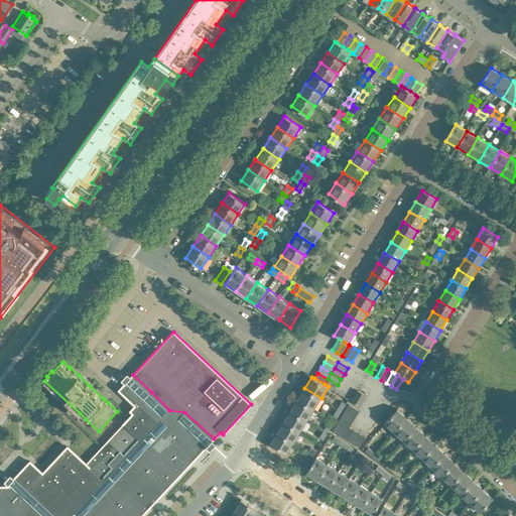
[(338,385),(328,379),(325,384),(329,386),(335,390),(338,385)]
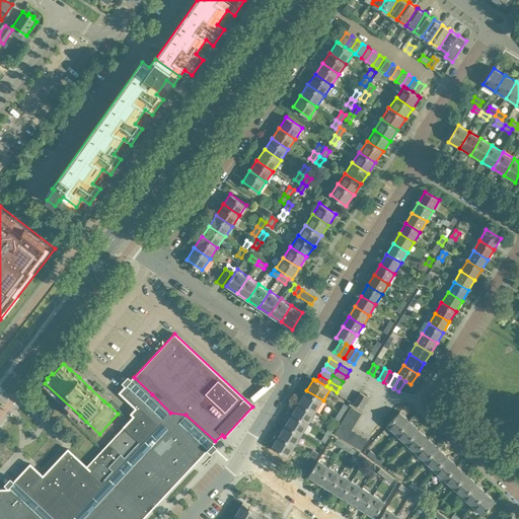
[(68,518),(139,443),(158,423),(158,417),(126,386),(120,392),(136,408),(131,414),(134,416),(109,442),(92,460),(86,466),(68,449),(44,475),(30,464),(16,478),(59,518),(68,518)]
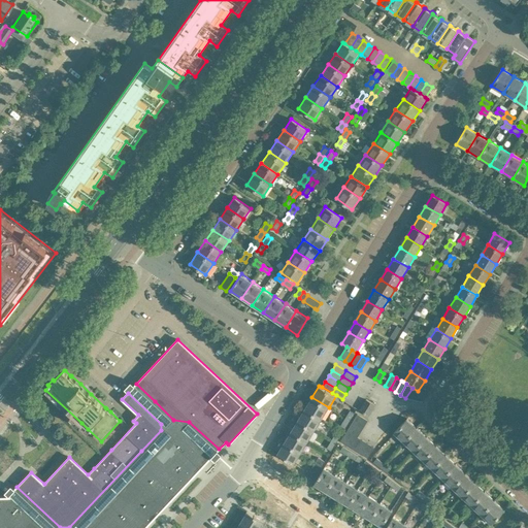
[(322,419),(329,407),(311,397),(305,408),(322,419)]
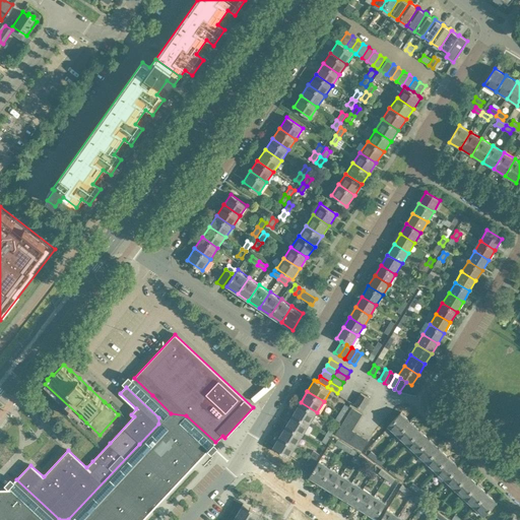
[(363,409),(370,398),(362,393),(354,404),(363,409)]
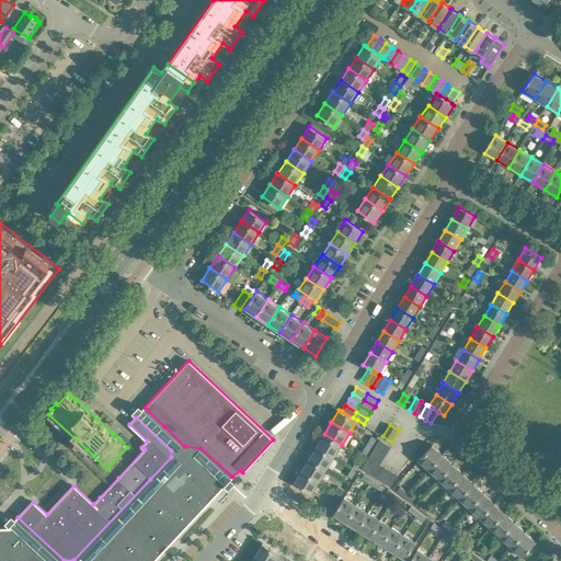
[(334,457),(342,445),(324,434),(317,446),(334,457)]
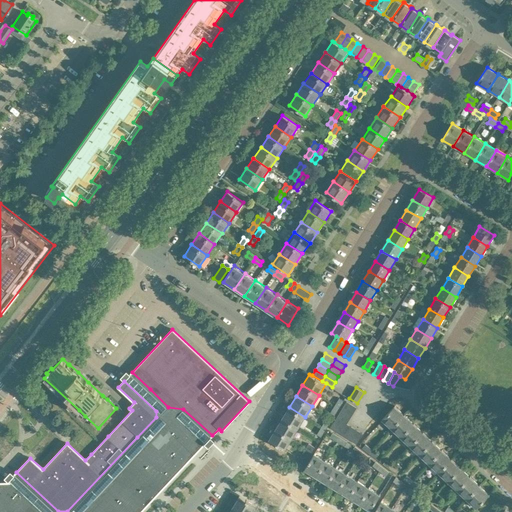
[(339,408),(344,400),(340,398),(335,405),(339,408)]
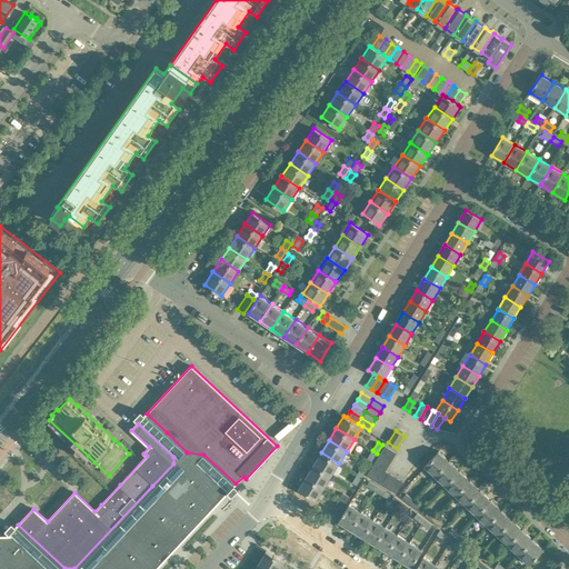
[(393,459),(397,453),(386,446),(382,452),(393,459)]
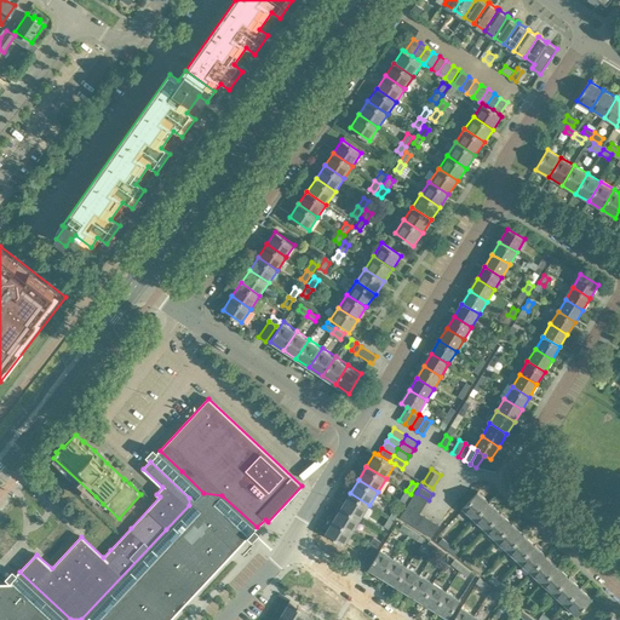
[(406,503),(411,494),(406,491),(401,499),(406,503)]
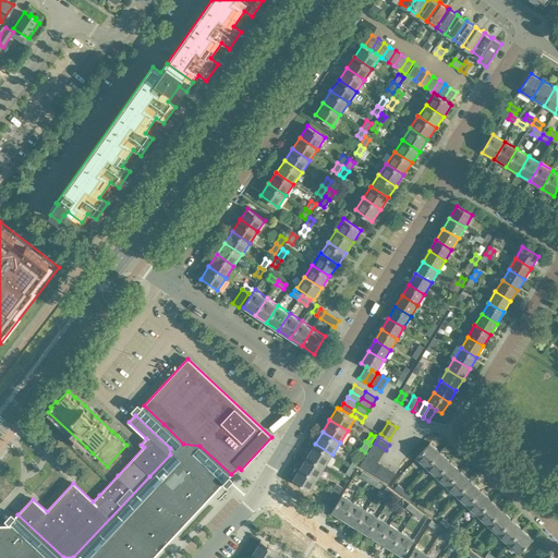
[(427,468),(427,466),(441,451),(431,443),(416,458),(427,468)]
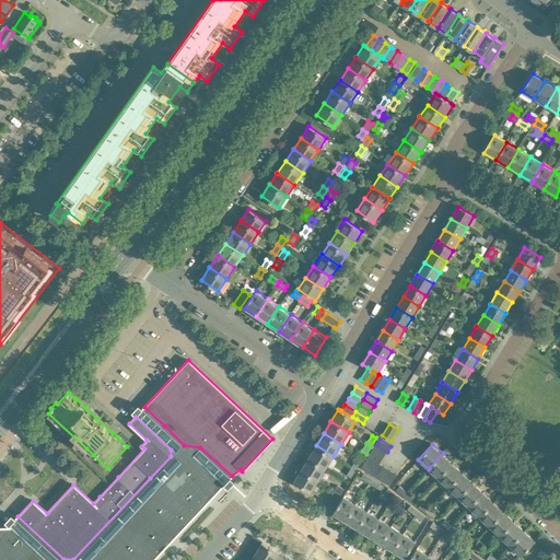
[(327,468),(334,456),(316,445),(308,457),(327,468)]
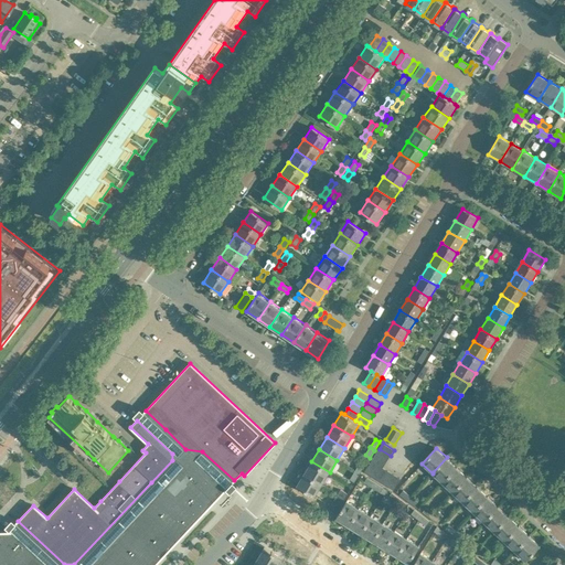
[(391,456),(380,449),(375,455),(386,461),(391,456)]
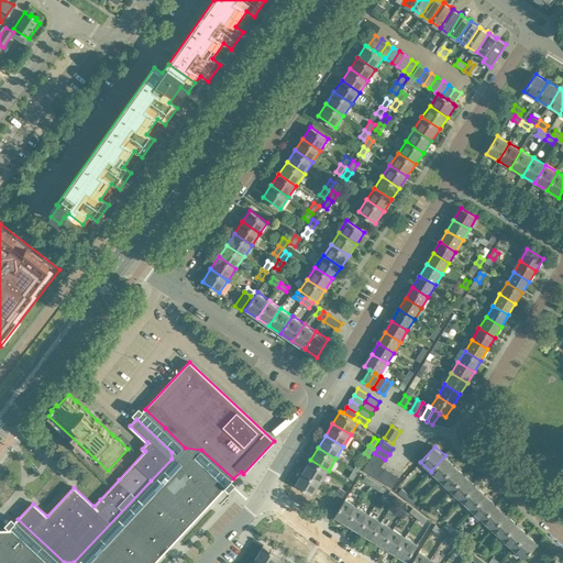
[(382,466),(385,460),(374,453),(364,471),(382,466)]
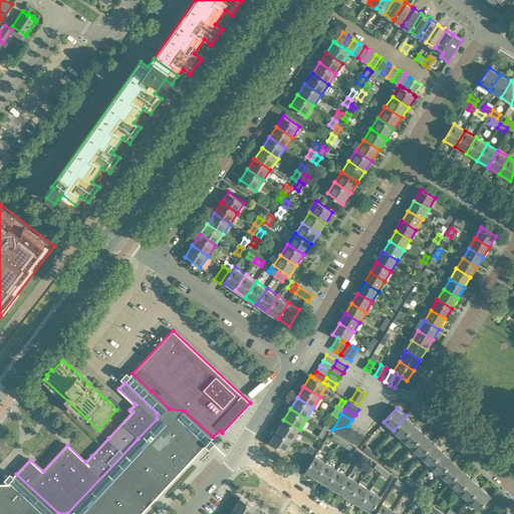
[(403,439),(416,425),(407,416),(394,430),(403,439)]
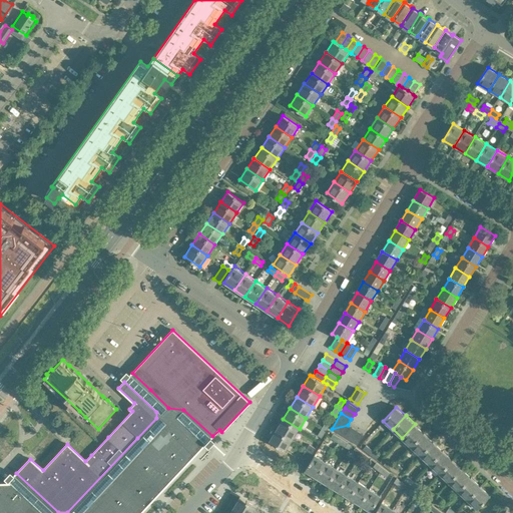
[(293,440),(300,429),(283,419),(276,430),(293,440)]
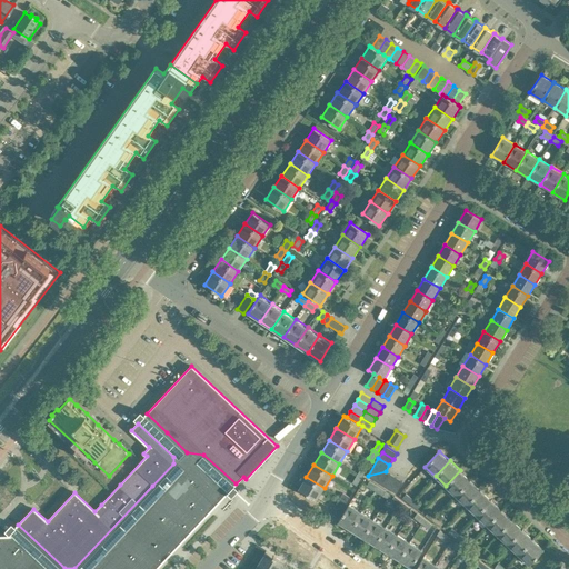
[(362,477),(367,469),(362,466),(357,475),(362,477)]
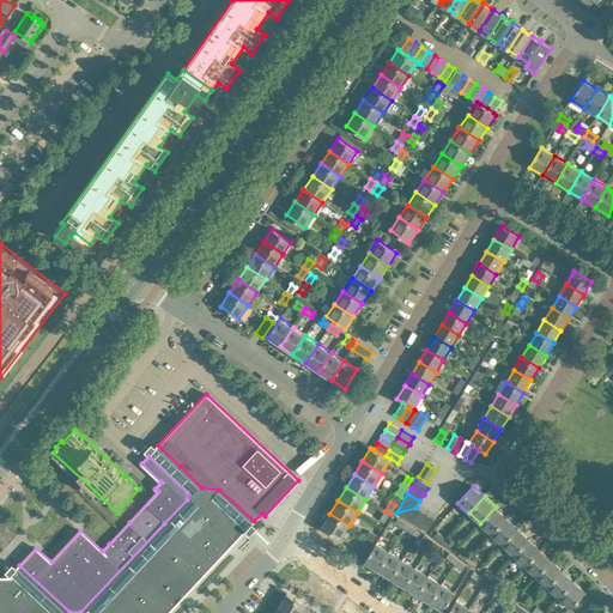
[(168,612),(237,539),(244,532),(229,517),(218,508),(217,507),(216,507),(214,505),(212,505),(211,507),(210,507),(208,507),(207,508),(204,505),(103,612),(168,612)]
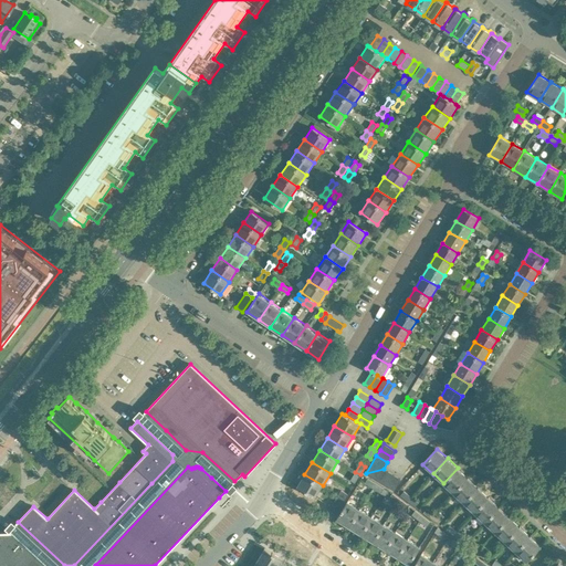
[(453,493),(468,478),(458,468),(443,483),(453,493)]
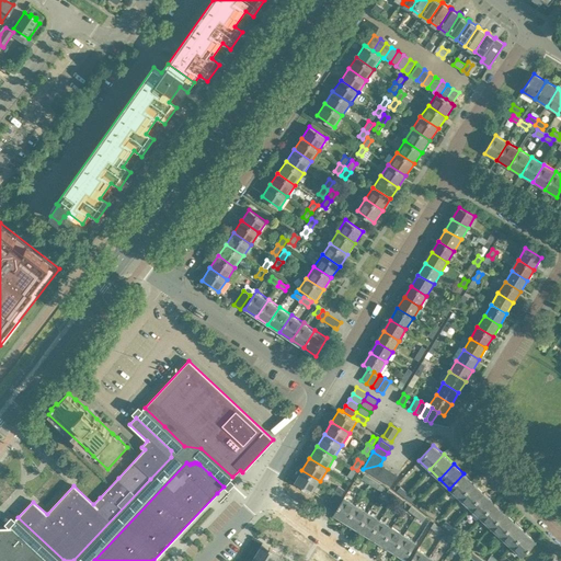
[(387,468),(380,465),(363,469),(379,479),(387,468)]
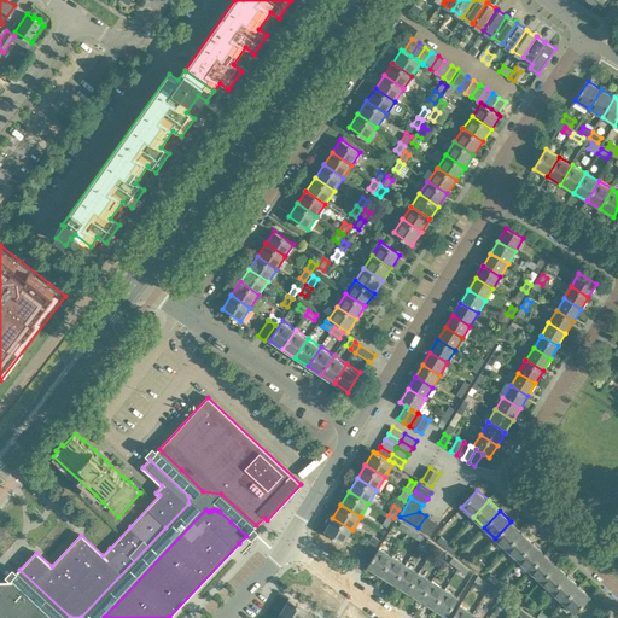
[(388,528),(394,518),(388,516),(383,524),(388,528)]
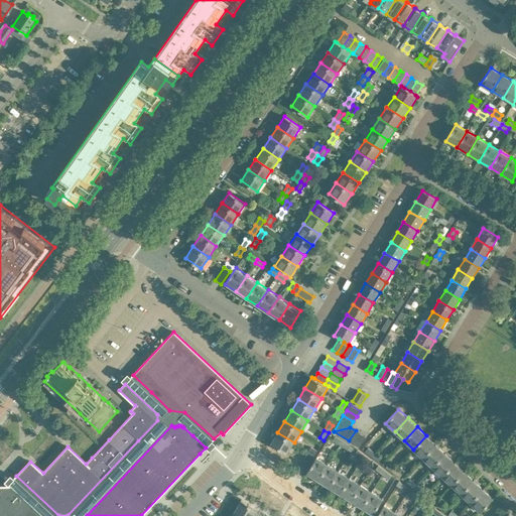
[(355,444),(361,433),(356,430),(349,440),(355,444)]
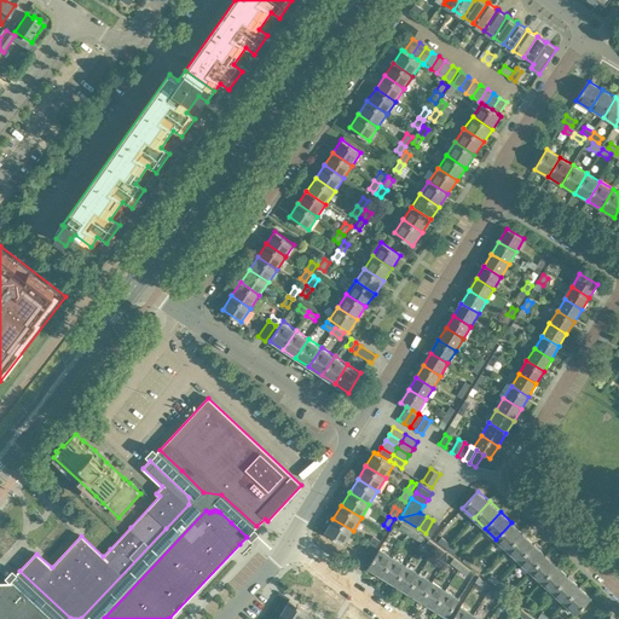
[(345,545),(353,531),(333,519),(324,532),(345,545)]
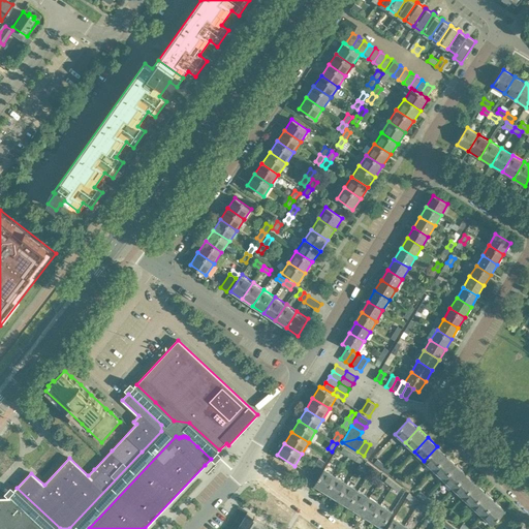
[(369,459),(375,448),(370,444),(364,456),(369,459)]
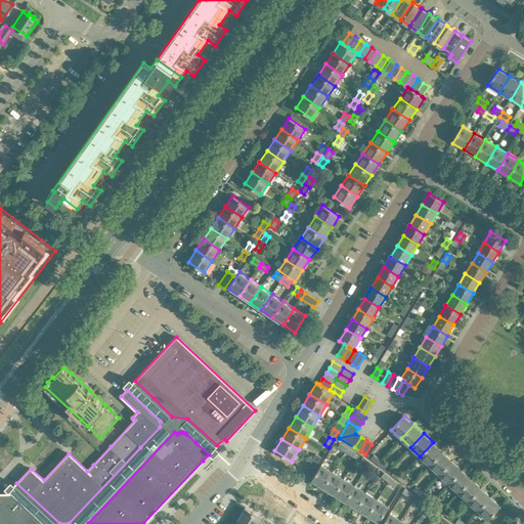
[(430,465),(443,451),(433,442),(420,456),(430,465)]
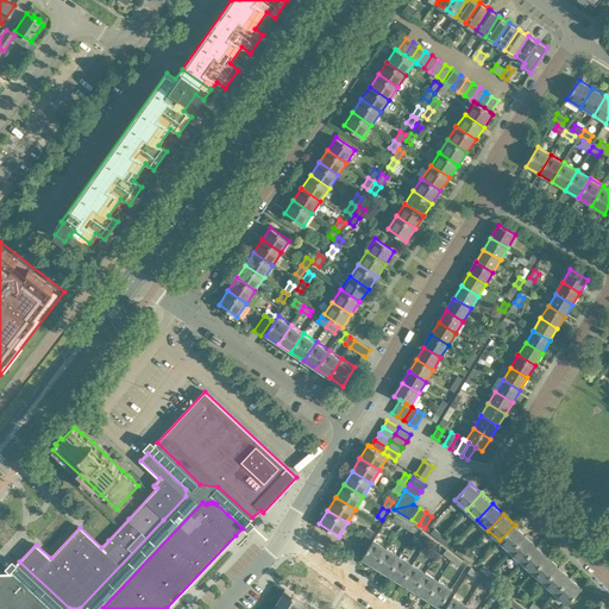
[(405,520),(396,515),(393,520),(402,525),(405,520)]
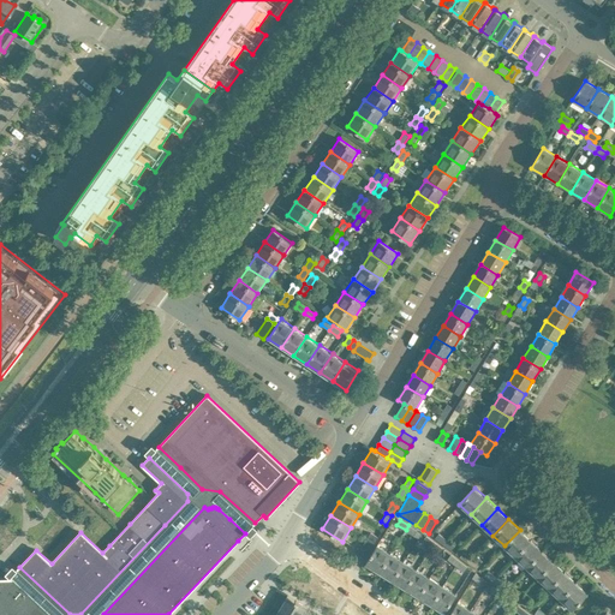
[(418,530),(408,525),(406,530),(415,536),(418,530)]
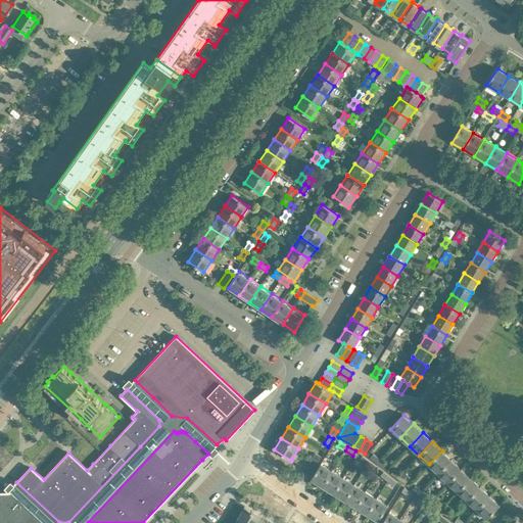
[(438,473),(452,460),(442,450),(429,464),(438,473)]
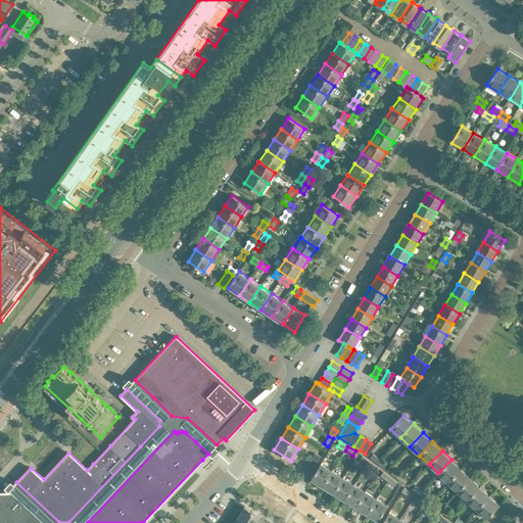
[(319,461),(322,457),(316,453),(313,458),(319,461)]
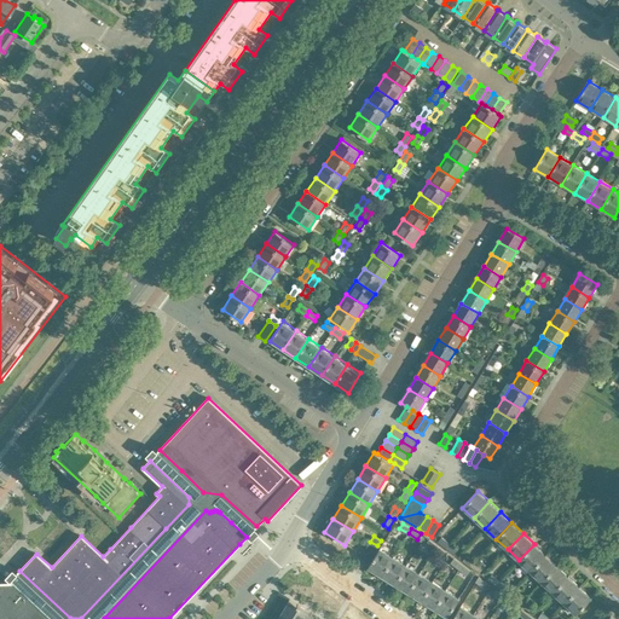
[(447,548),(450,543),(443,537),(439,542),(447,548)]
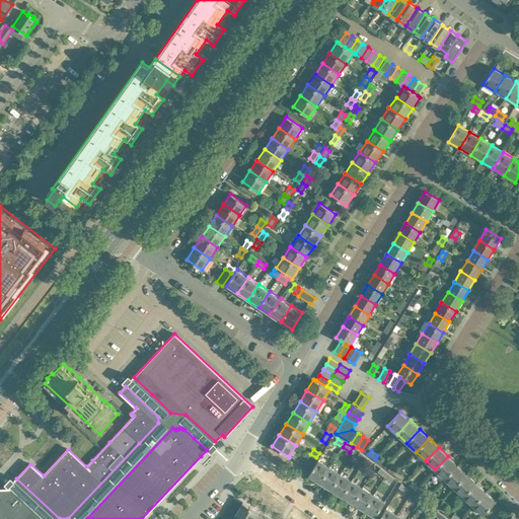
[(367,457),(360,452),(357,456),(364,461),(367,457)]
